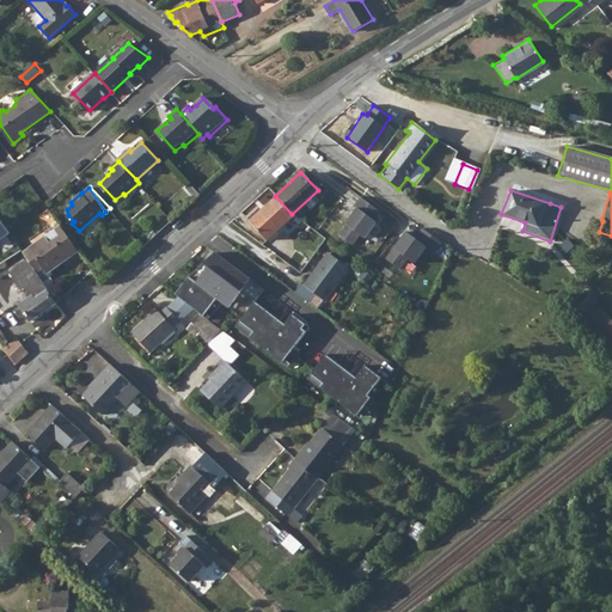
[(204,200),(202,196),(195,202),(196,204),(197,206),(204,200)]
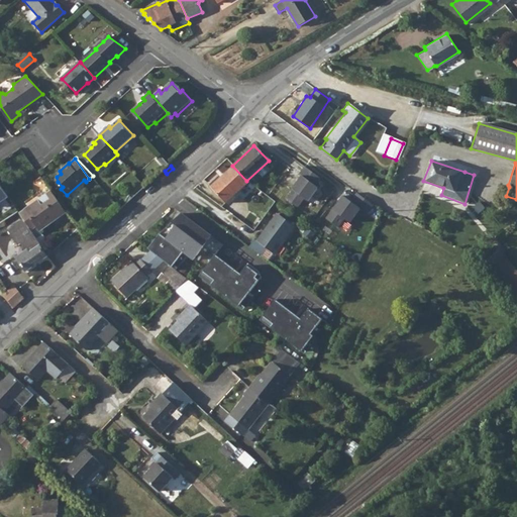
[(246,181),(232,166),(210,186),(225,202),(247,182),(246,181)]
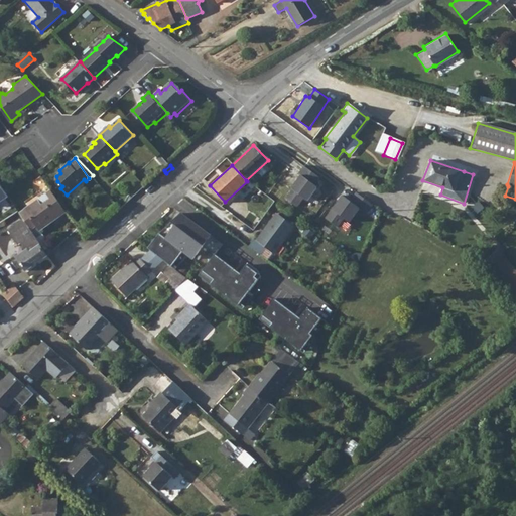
[(318,178),(302,166),(297,174),(299,176),(289,189),(290,189),(284,199),(296,207),(302,199),(305,201),(315,187),(313,185),(318,178)]
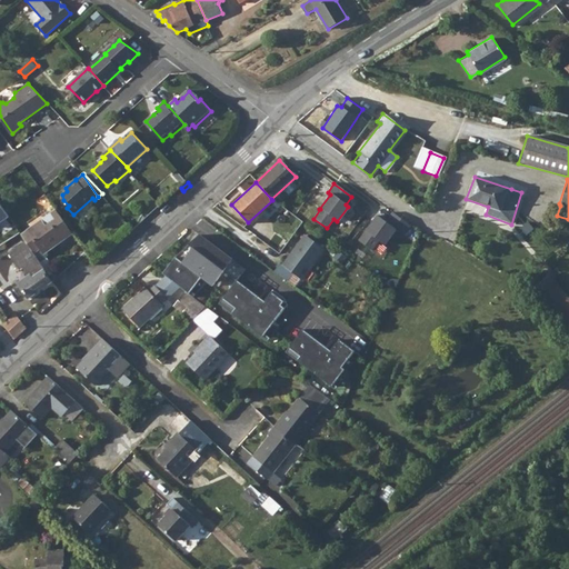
[(52,203),(17,229),(20,235),(56,209),(52,203)]
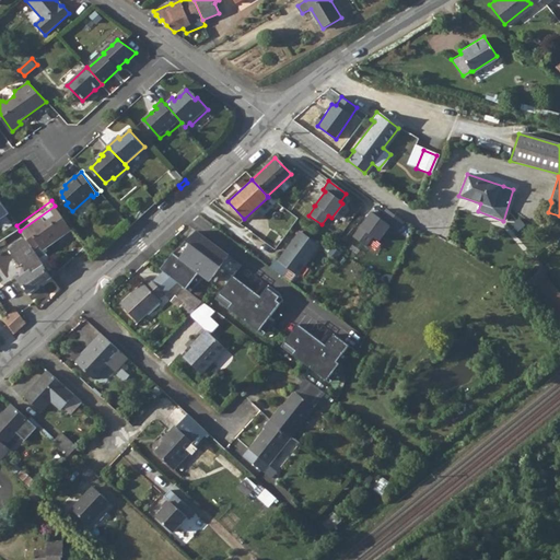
[(55,206),(20,231),(24,237),(33,249),(39,245),(43,251),(59,240),(58,237),(71,228),(55,206)]
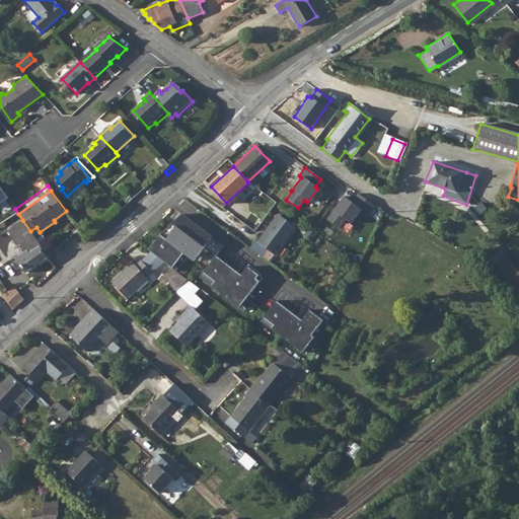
[(355,201),(364,207),(367,203),(359,196),(355,201)]
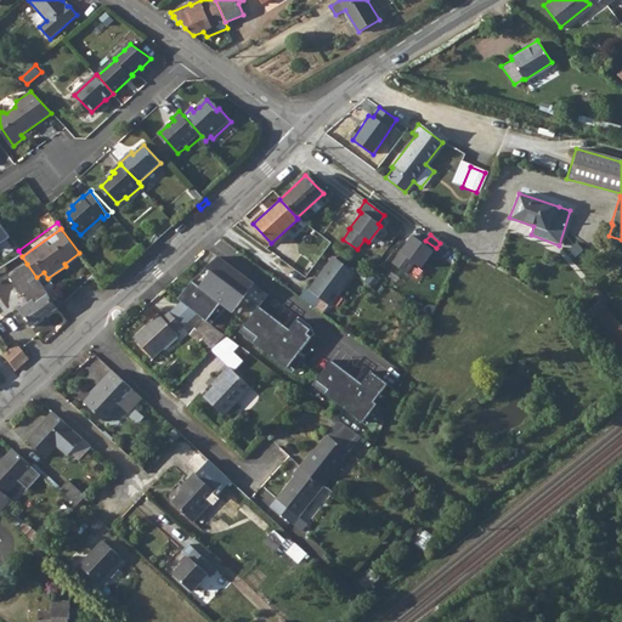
[(431,252),(411,236),(391,264),(406,273),(413,264),(419,267),(431,252)]
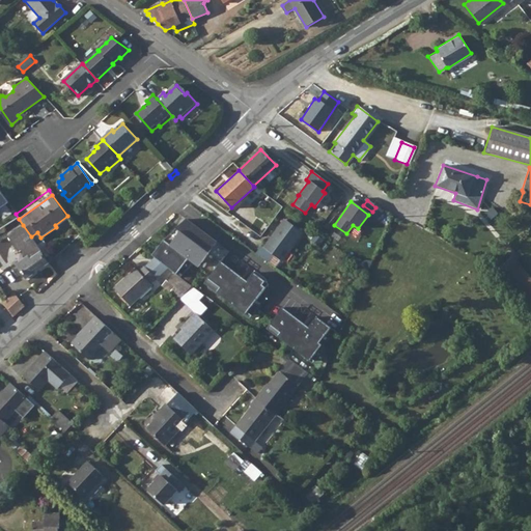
[(11,208),(6,212),(9,217),(15,214),(11,208)]
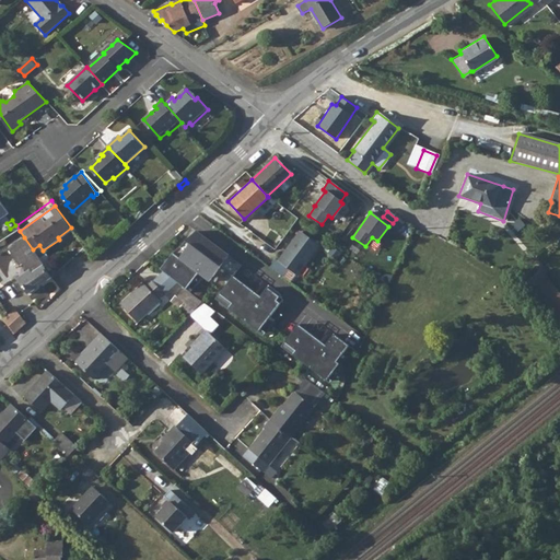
[(71,228),(58,237),(59,240),(72,231),(71,228)]
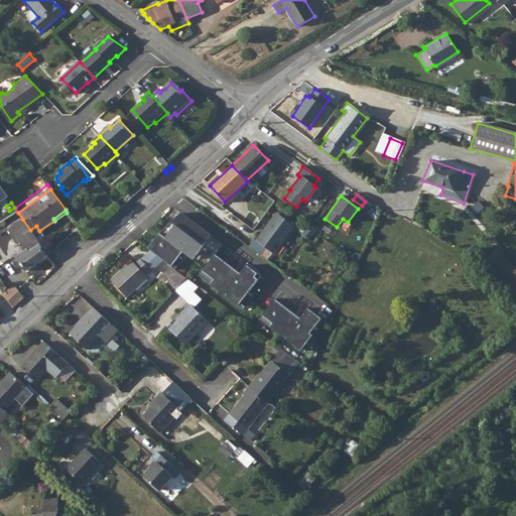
[(156,233),(145,248),(149,251),(157,257),(161,261),(168,266),(171,268),(183,252),(194,260),(203,247),(211,236),(181,214),(161,237),(156,233)]
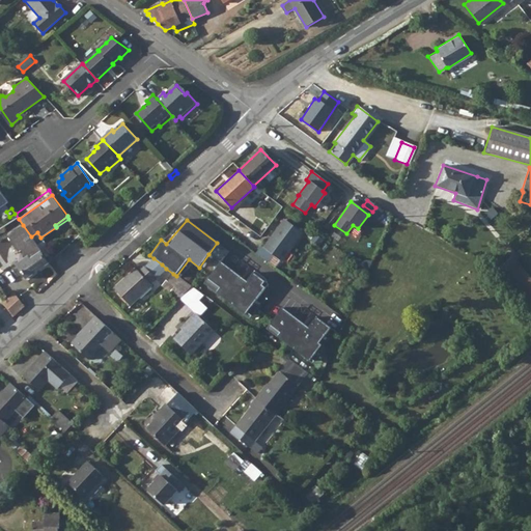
[(187,220),(161,240),(166,244),(187,220)]
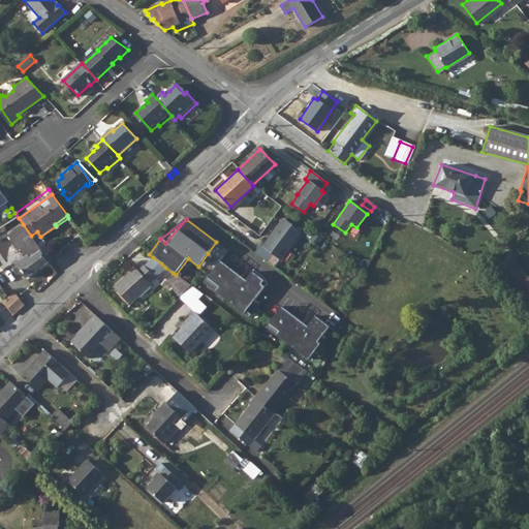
[(301,232),(283,219),(262,247),(280,259),(289,246),(290,247),(301,232)]
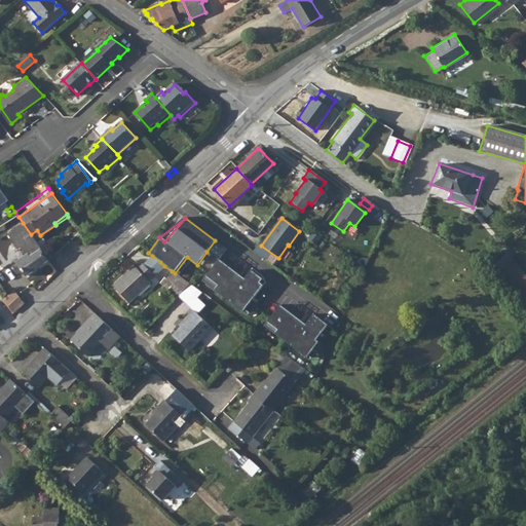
[(23,223),(11,230),(7,233),(19,250),(21,248),(26,255),(15,262),(26,276),(48,261),(41,252),(42,251),(31,234),(23,223)]
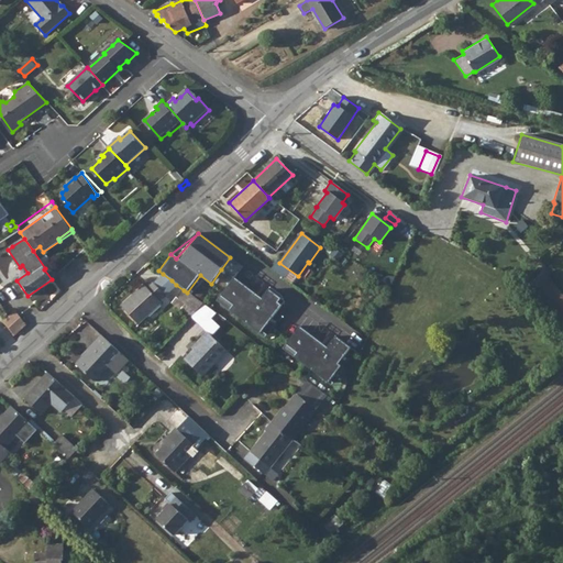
[(243,267),(230,257),(221,269),(234,278),(235,277),(243,267)]
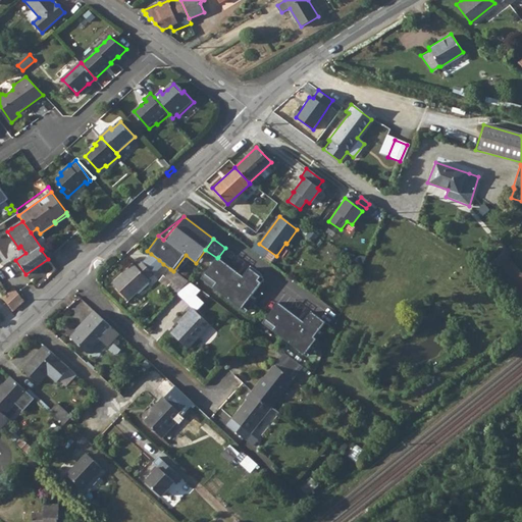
[(352,252),(348,257),(354,261),(357,256),(352,252)]
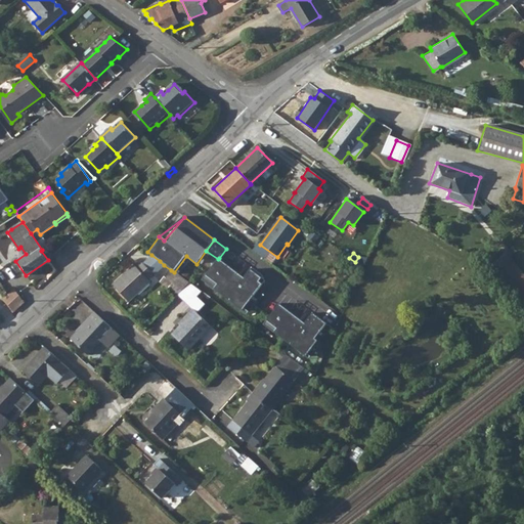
[(154,274),(164,265),(160,261),(151,255),(143,263),(154,274)]
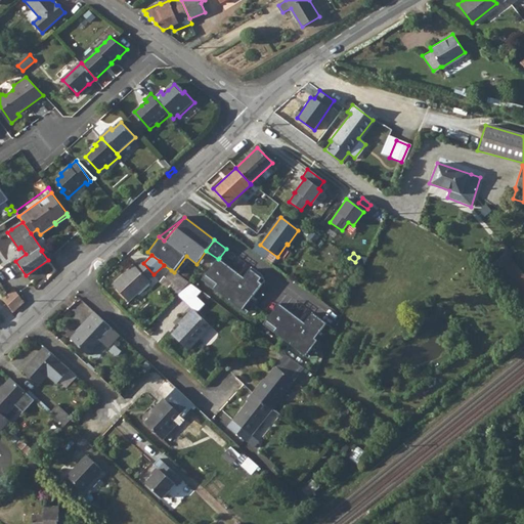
[(238,273),(219,258),(218,259),(205,275),(217,285),(214,290),(243,311),(263,284),(260,281),(262,278),(251,269),(245,277),(239,284),(234,279),(238,273)]
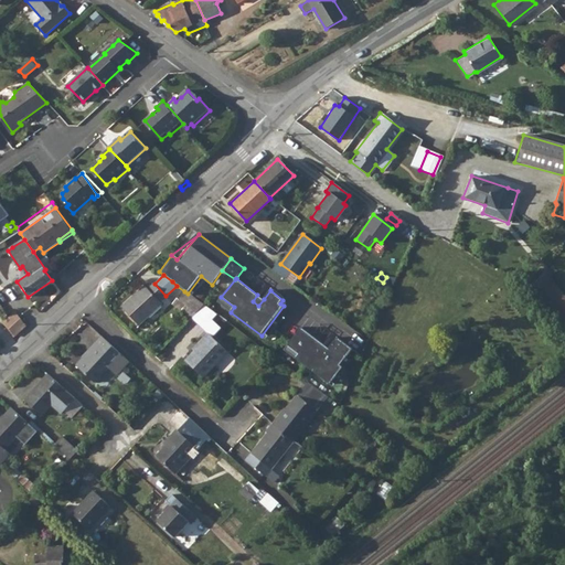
[(145,285),(120,306),(138,326),(161,305),(159,301),(166,296),(155,284),(152,281),(146,286),(145,285)]
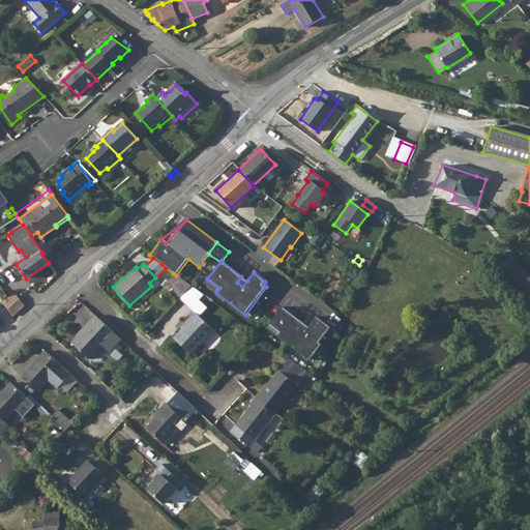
[(173,273),(168,281),(183,293),(190,286),(176,275),(173,273)]
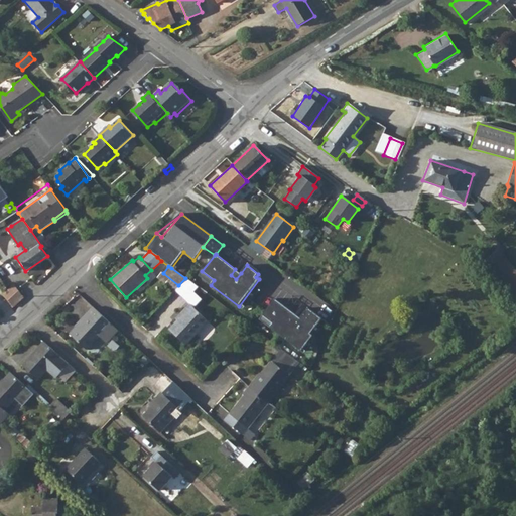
[(241,273),(235,269),(231,275),(236,279),(241,273)]
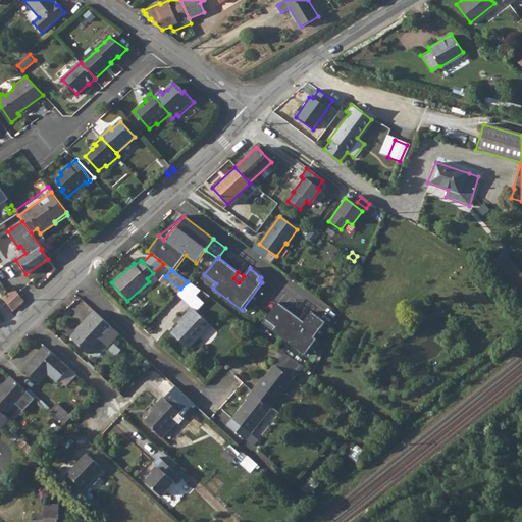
[(199,291),(188,281),(180,289),(175,295),(190,309),(195,313),(203,304),(194,296),(199,291)]
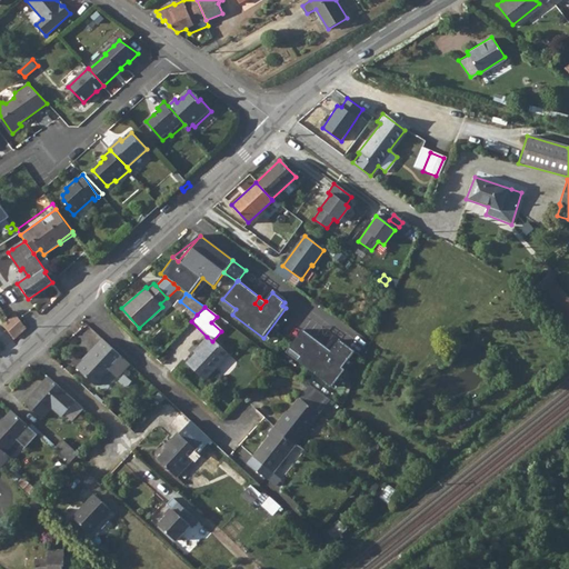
[(568,307),(559,316),(568,326),(568,307)]
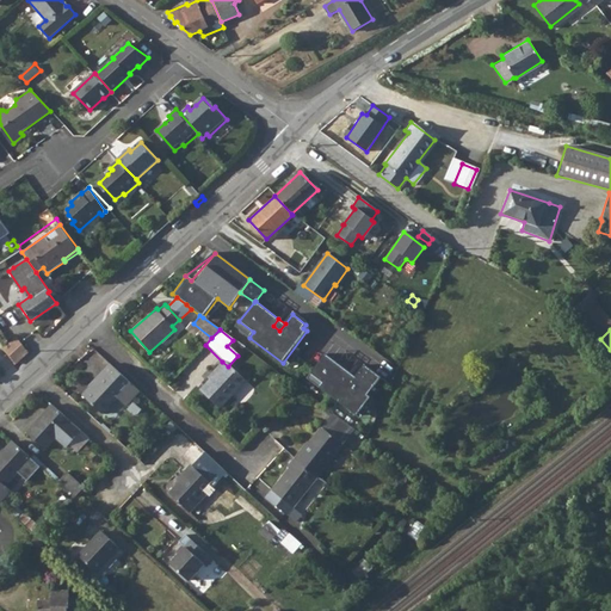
[(2,347),(4,349),(16,364),(28,352),(16,337),(2,347)]
